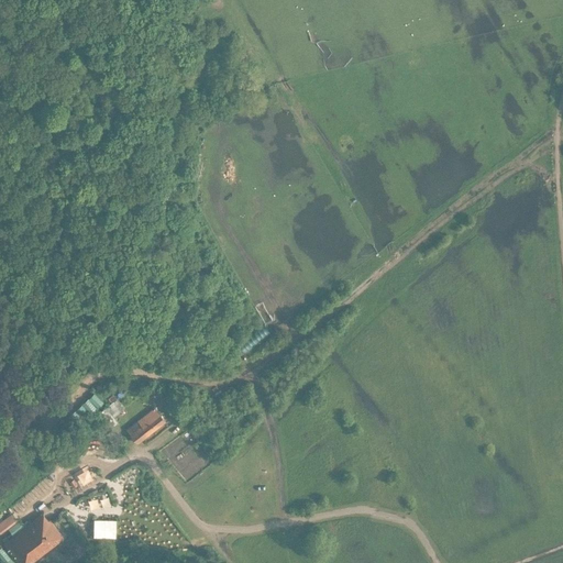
[(100,412),(107,406),(94,394),(75,412),(85,422),(97,409),(100,412)]
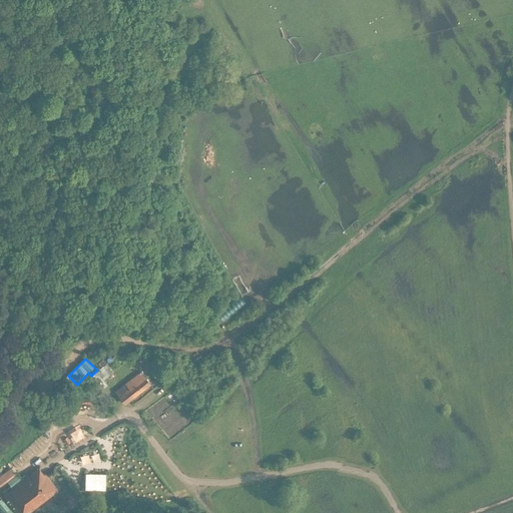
[(103,360),(98,364),(101,368),(92,376),(99,384),(114,372),(103,360)]
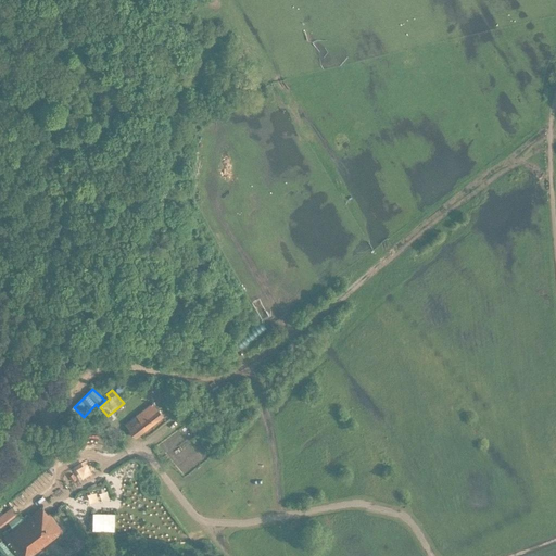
[(135,439),(163,417),(152,404),(136,416),(139,421),(128,430),(135,439)]
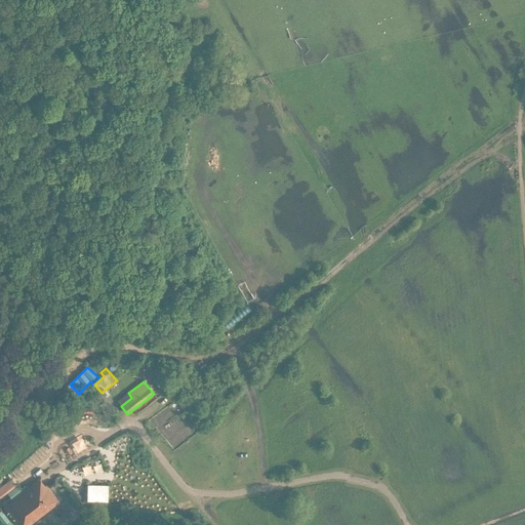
[(102,460),(82,466),(84,475),(105,470),(102,460)]
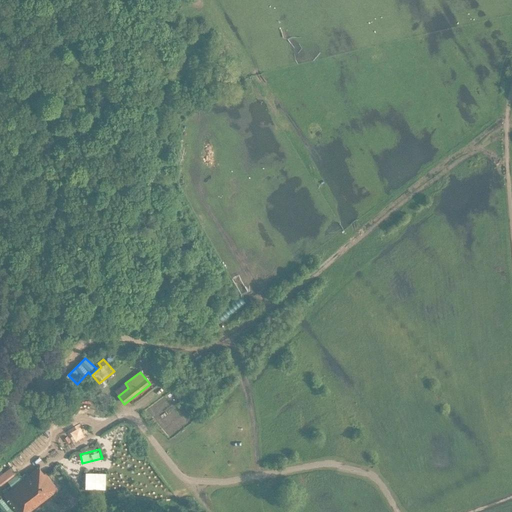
[(12,466),(0,474),(0,484),(17,472),(12,466)]
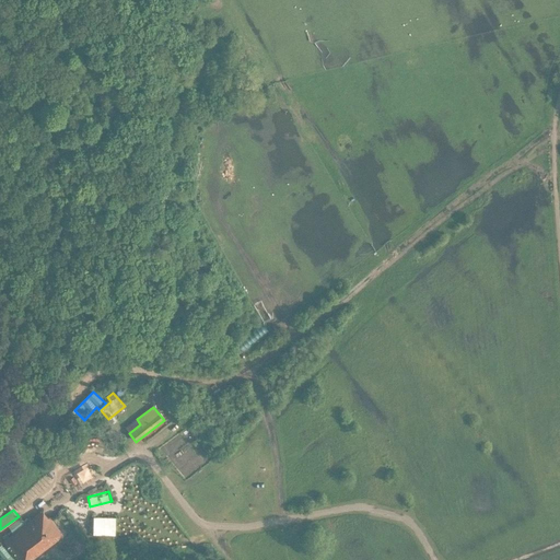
[(32,559),(63,537),(49,517),(47,518),(45,516),(42,512),(32,520),(3,541),(18,559),(32,559)]
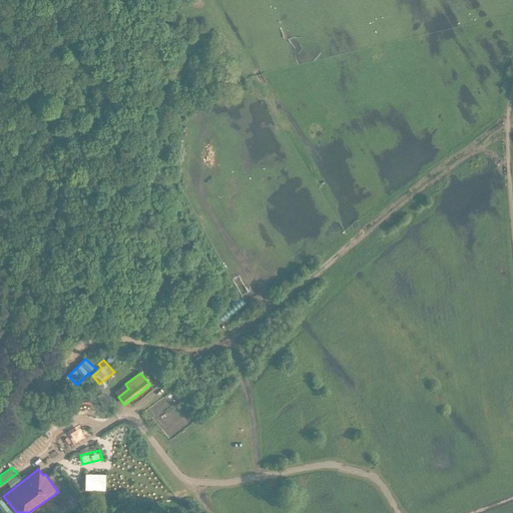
[(105,474),(86,475),(86,494),(106,493),(105,474)]
